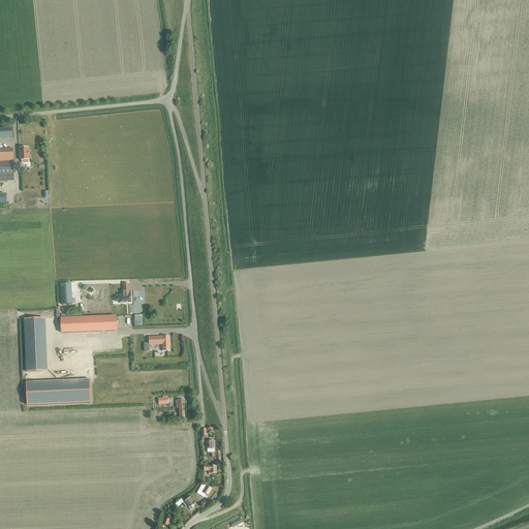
[(12,128),(9,128),(9,126),(1,126),(1,129),(0,128),(0,137),(12,137),(12,128)]
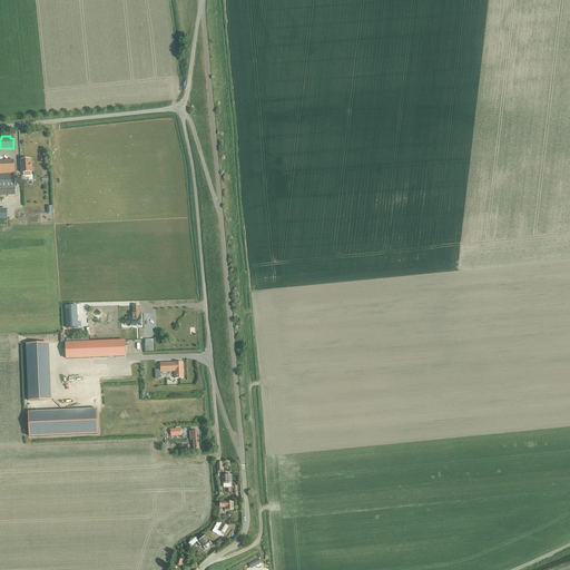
[(23,176),(29,176),(29,173),(31,173),(30,159),(20,160),(21,173),(23,173),(23,176)]
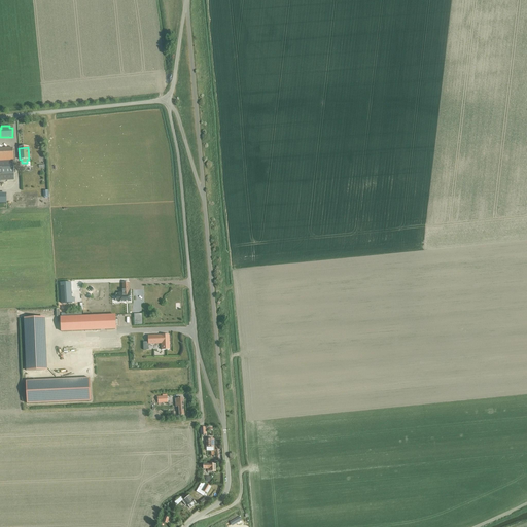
[(14,174),(13,161),(13,148),(0,148),(0,173),(1,183),(5,183),(5,181),(14,180),(14,174)]
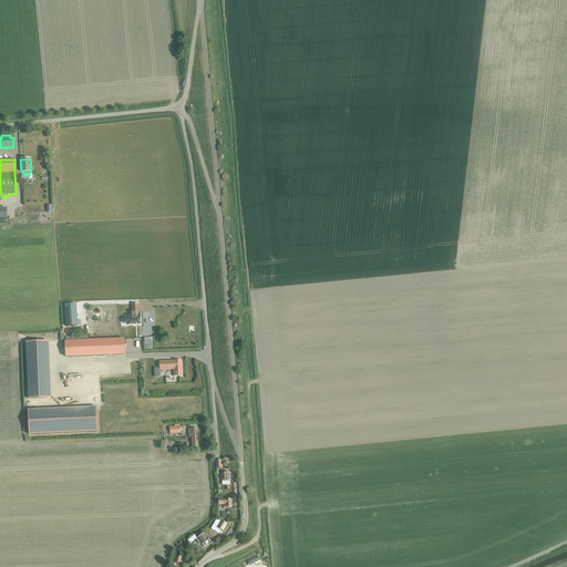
[(141,311),(140,311),(140,305),(132,305),(133,315),(129,315),(129,318),(125,318),(125,323),(129,323),(129,325),(141,325),(141,311)]
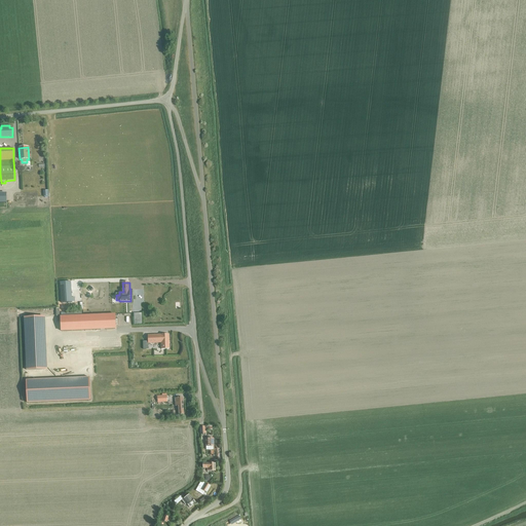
[(61,316),(62,332),(115,329),(114,314),(81,315),(81,312),(61,313),(62,316),(61,316)]
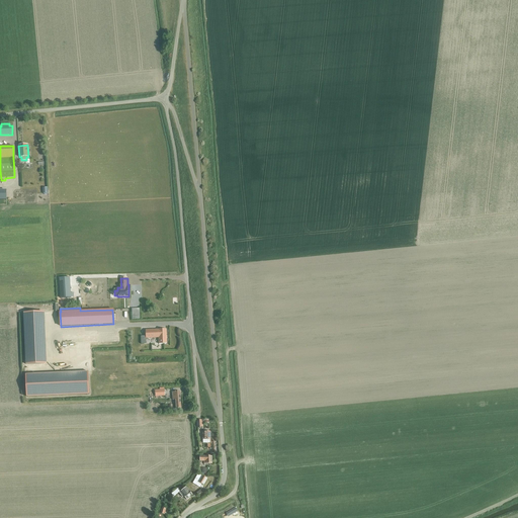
[(47,363),(45,313),(23,314),(26,364),(47,363)]
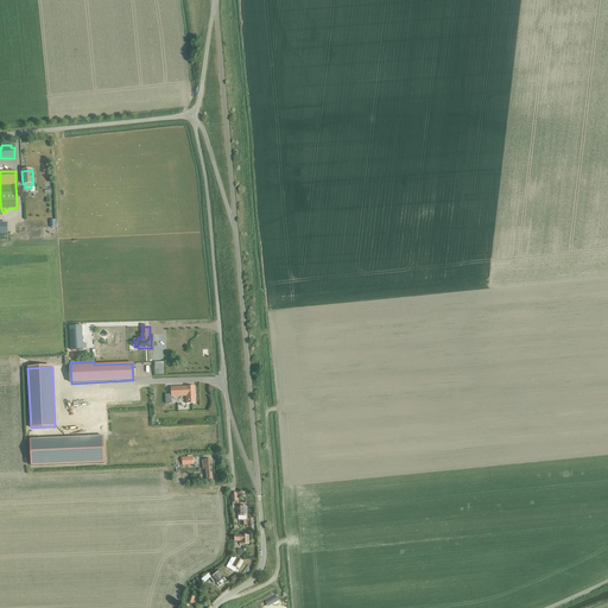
[(187,397),(187,404),(196,403),(195,386),(187,386),(187,387),(171,387),(171,397),(187,397)]
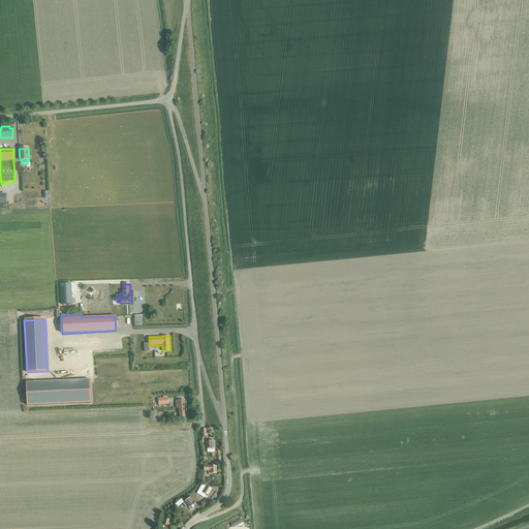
[(90,379),(27,382),(28,405),(91,403),(90,379)]
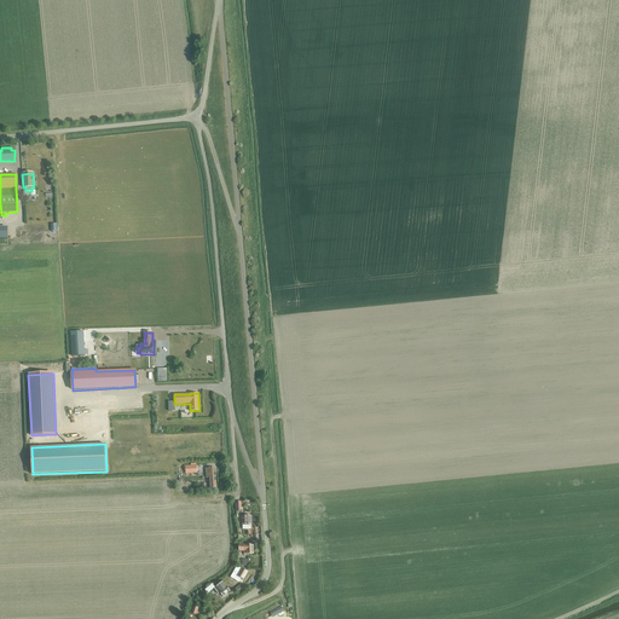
[(210,489),(217,487),(215,468),(206,469),(207,479),(210,478),(210,489)]
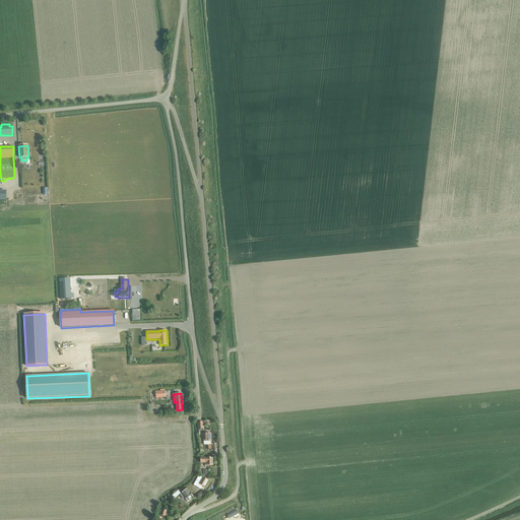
[(199,484),(204,486),(208,480),(203,477),(201,481),(200,480),(198,483),(199,484)]
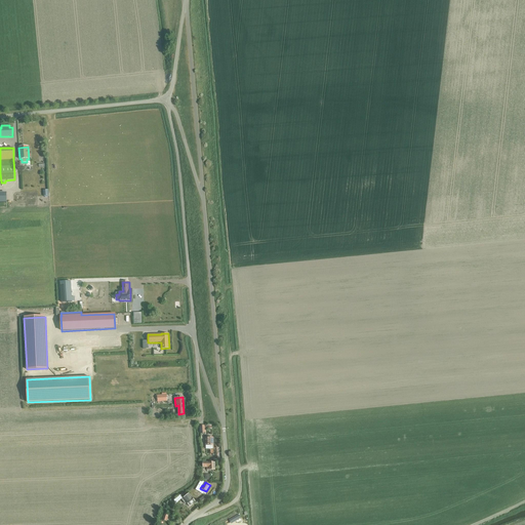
[(186,502),(189,507),(195,502),(190,494),(183,499),(185,503),(186,502)]
